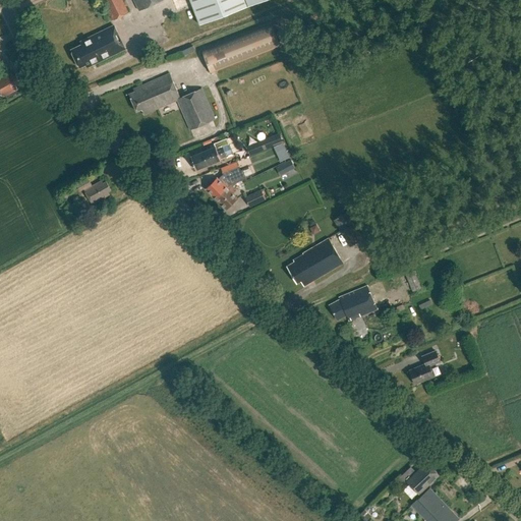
[(103,0),(113,20),(128,13),(121,0),(103,0)]
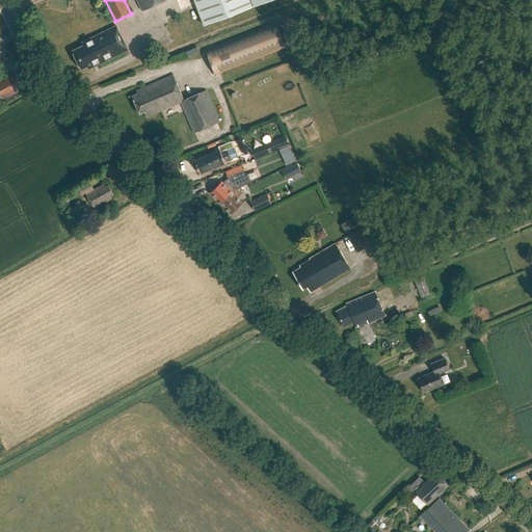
[(165,0),(136,0),(142,11),(165,0)]
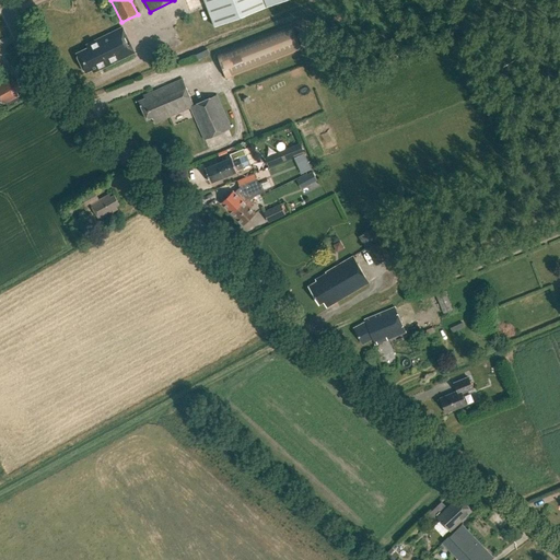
[(284,0),(203,0),(214,27),(284,0)]
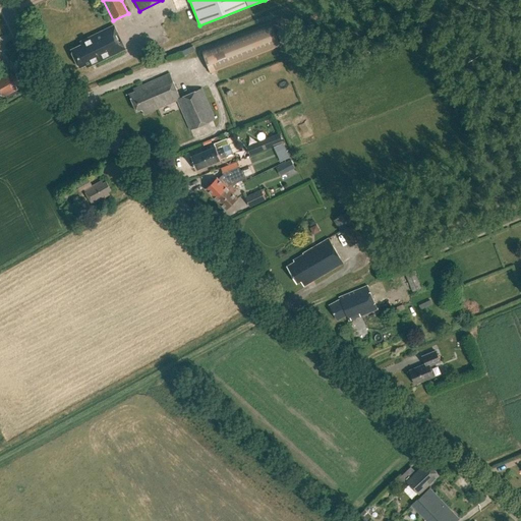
[(201,50),(211,73),(280,47),(271,22),(201,50)]
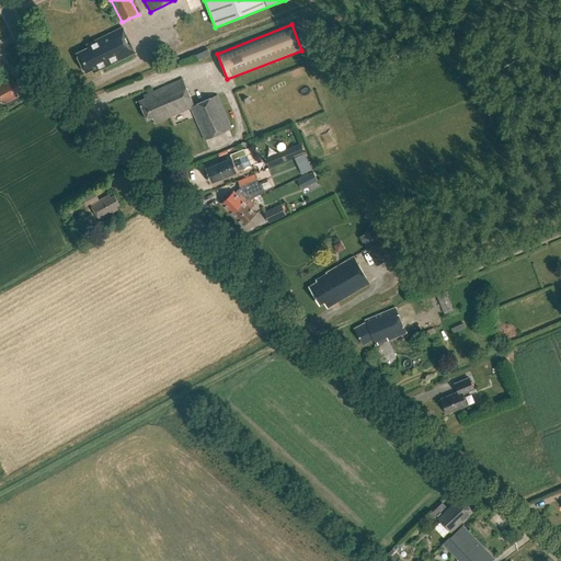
[(77,54),(86,73),(92,70),(94,72),(135,53),(123,27),(87,45),(88,48),(77,54)]
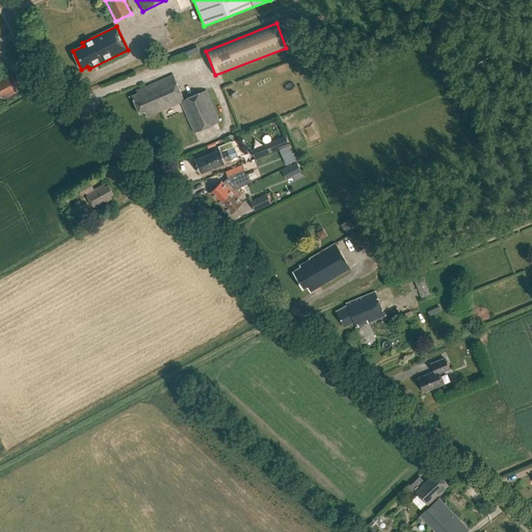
[(0,96),(2,100),(18,91),(17,88),(22,85),(21,84),(21,85),(17,76),(12,78),(11,75),(4,79),(5,80),(1,82),(0,81),(0,96)]
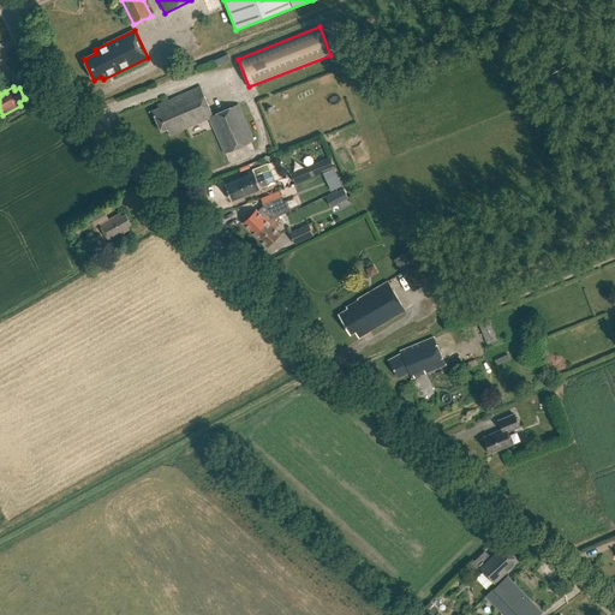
[(169,136),(209,119),(225,154),(254,141),(238,105),(213,117),(201,87),(157,106),(159,108),(153,112),(161,132),(167,130),(169,136)]
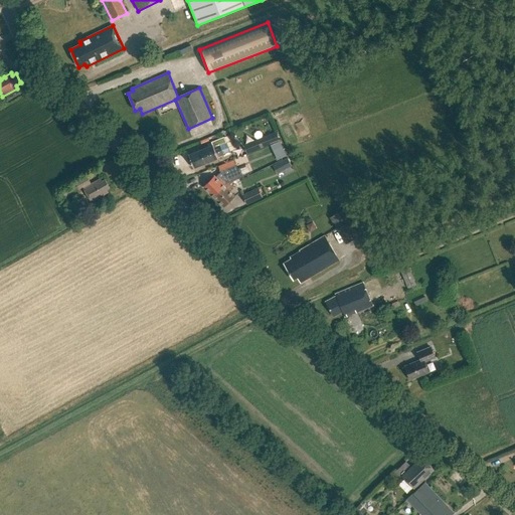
[(277,134),(244,147),(247,153),(280,141),(277,134)]
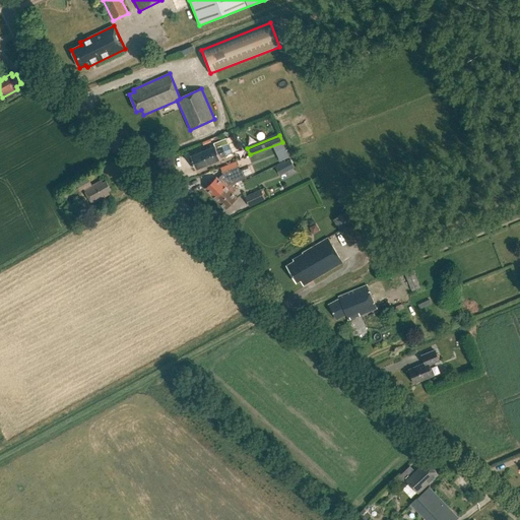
[(213,143),(214,146),(190,156),(196,170),(220,159),(219,158),(233,153),(226,138),(213,143)]
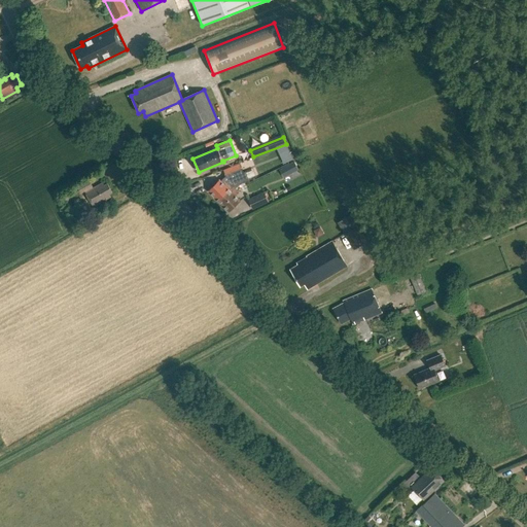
[(296,162),(280,169),(284,178),(301,171),(296,162)]
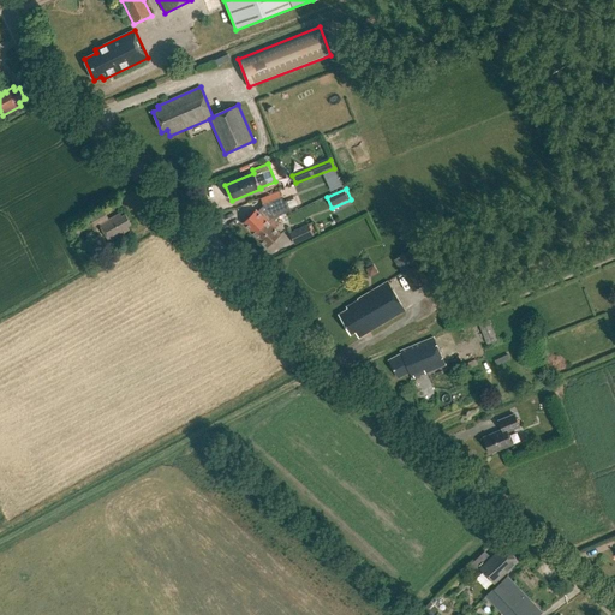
[(262,207),(257,212),(256,210),(243,224),(255,236),(273,218),(291,210),(286,201),(284,202),(280,192),(261,199),(264,207),(262,207)]
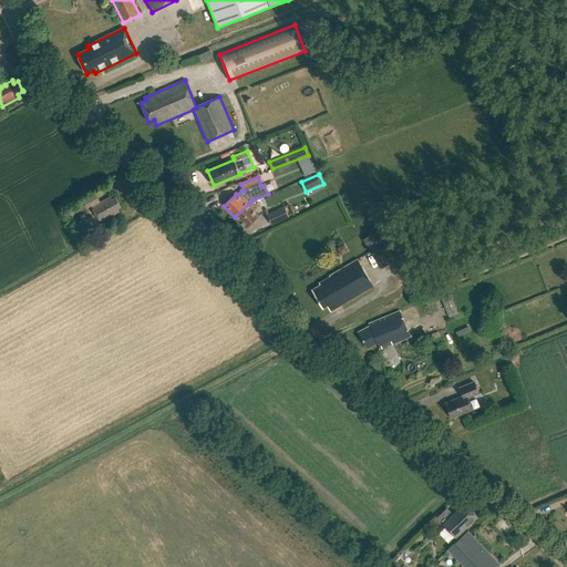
[(95,194),(83,202),(86,208),(91,206),(101,223),(107,219),(106,218),(115,214),(120,213),(117,209),(121,207),(115,197),(112,199),(111,197),(100,203),(95,194)]
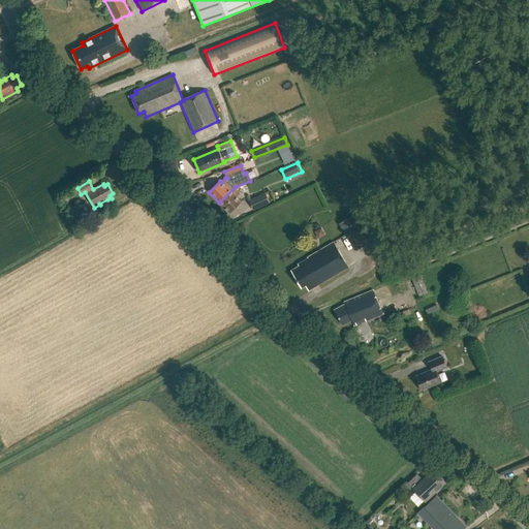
[(219,203),(229,213),(240,205),(241,201),(237,197),(240,194),(234,188),(219,203)]
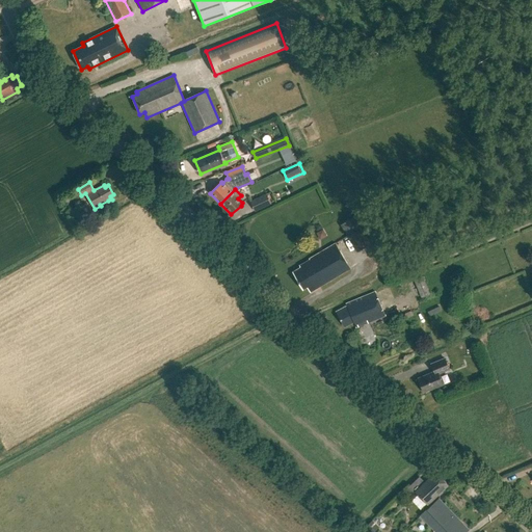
[(250,202),(256,211),(271,204),(266,194),(250,202)]
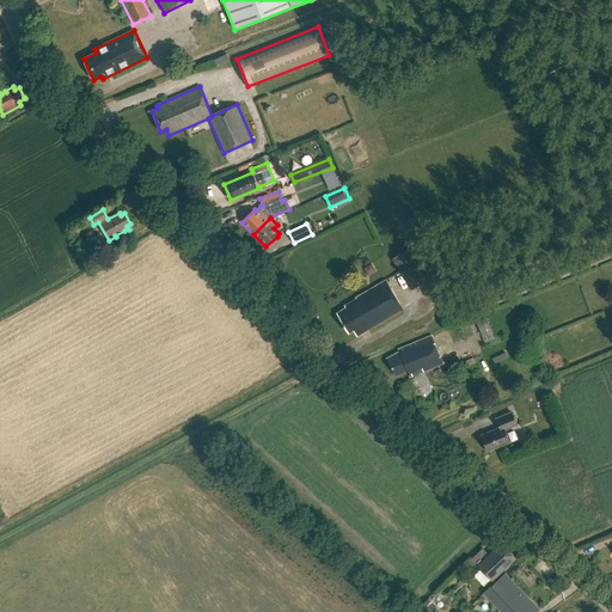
[(392,259),(411,288),(426,280),(407,250),(392,259)]
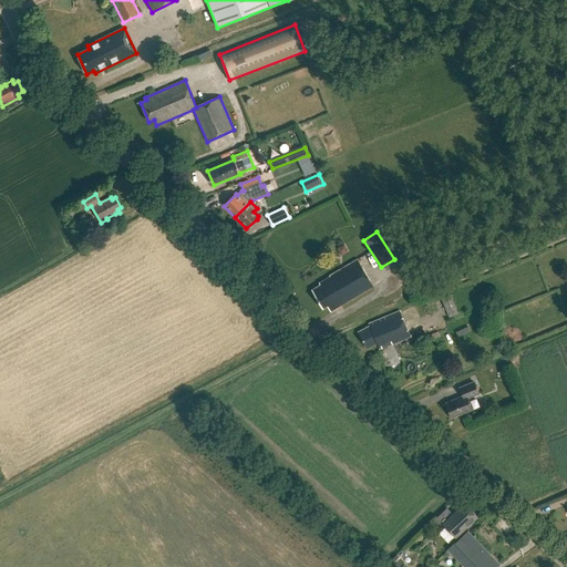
[(312,290),(322,308),(327,306),(330,311),(373,286),(358,259),(329,276),(330,277),(319,284),(320,286),(312,290)]
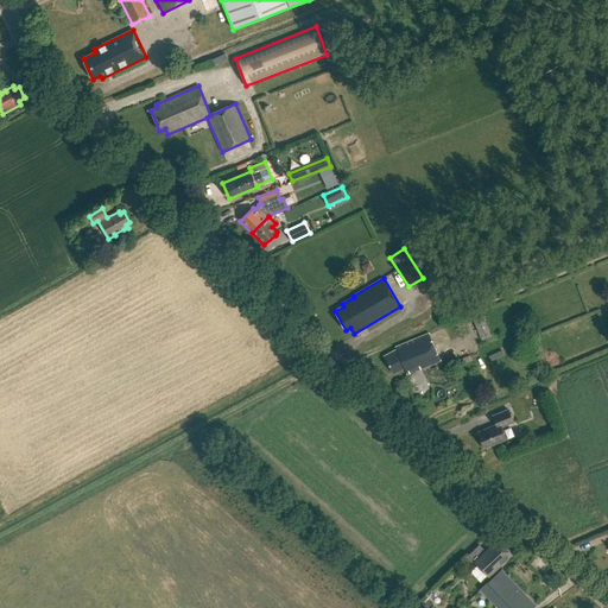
[(473,322),(481,343),(492,340),(482,317),(473,322)]
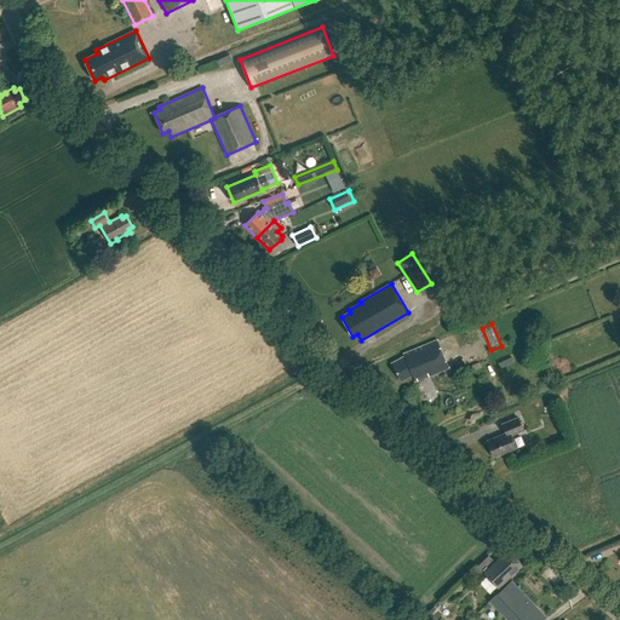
[(405,354),(406,356),(391,363),(400,378),(405,375),(406,379),(413,375),(415,382),(448,367),(437,340),(405,354)]
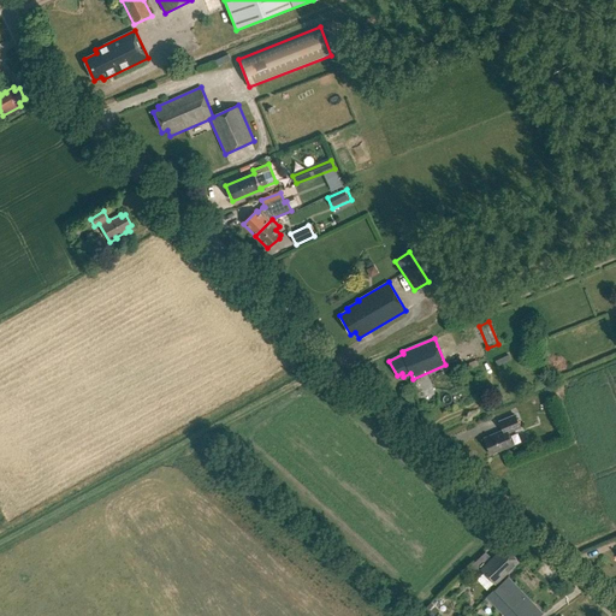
[(463,365),(466,369),(480,363),(478,359),(463,365)]
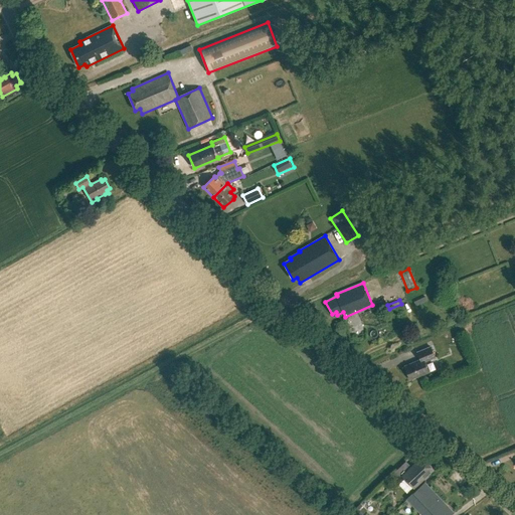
[(385,311),(382,303),(374,306),(377,314),(385,311)]
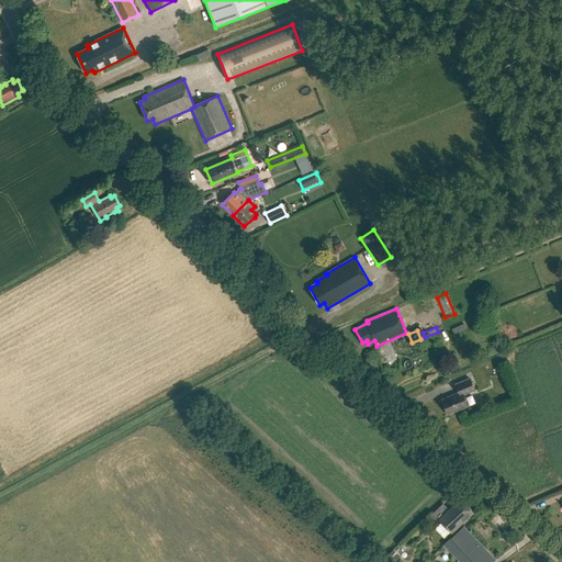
[(441,400),(448,415),(468,406),(463,395),(474,390),(470,379),(456,384),(459,393),(441,400)]
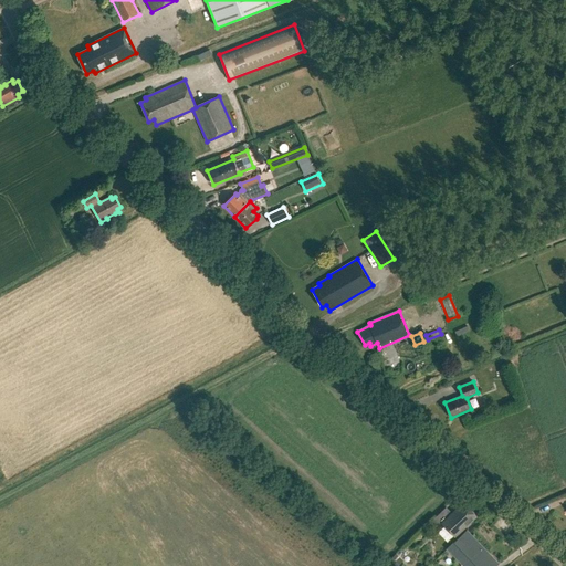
[(441,523),(456,537),(478,516),(463,502),(441,523)]
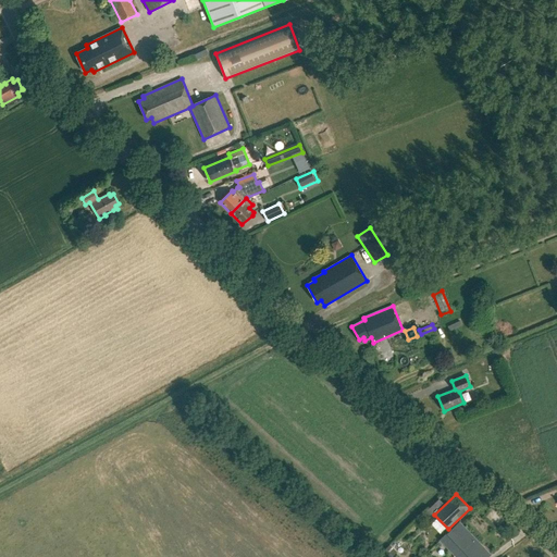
[(487,556),(489,556),(490,555),(459,522),(441,540),(456,556),(486,556),(487,556),(486,556),(487,556)]
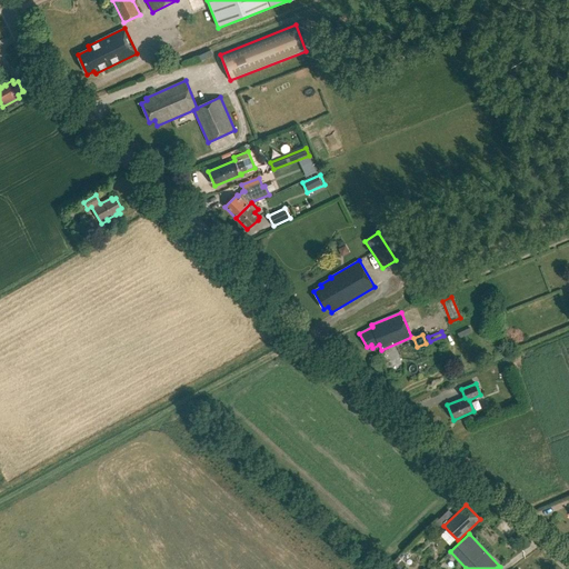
[(365,545),(375,553),(380,547),(370,538),(365,545)]
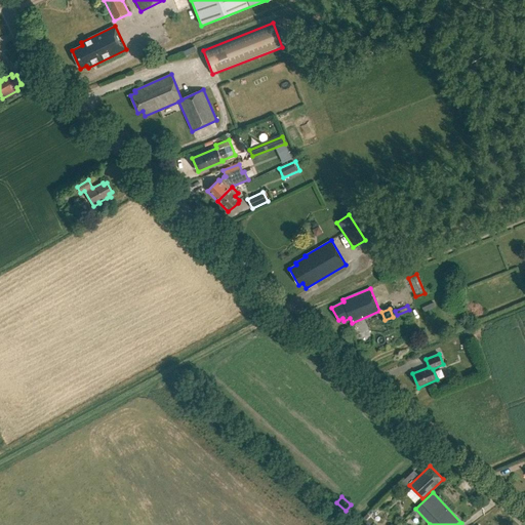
All buildings are outlined.
